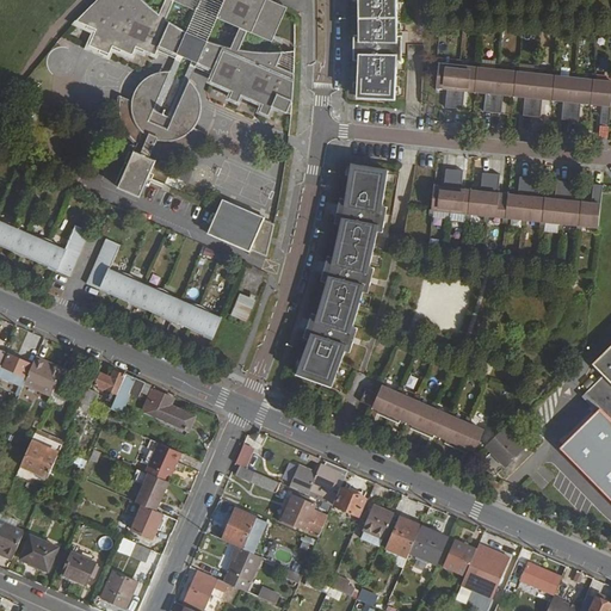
[(177,54),(187,32),(164,19),(162,18),(160,17),(159,16),(142,0),(97,0),(76,20),(87,25),(87,28),(94,31),(88,45),(99,50),(98,53),(107,56),(111,49),(119,53),(121,50),(133,55),(135,49),(143,53),(143,50),(155,55),(158,50),(176,59),(177,54)]
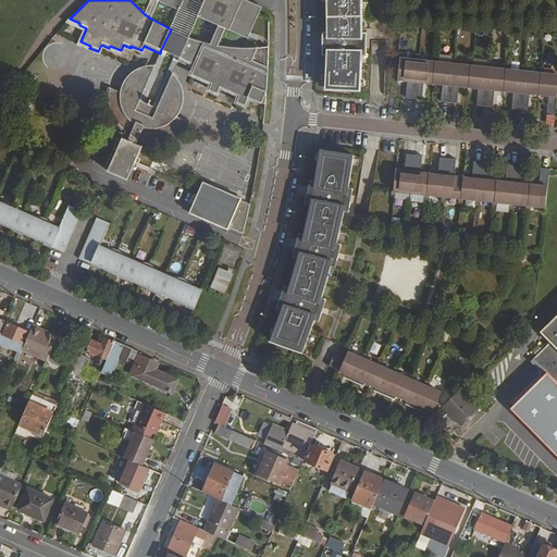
[(150,0),(145,14),(146,15),(148,16),(149,17),(157,0),(150,0)]
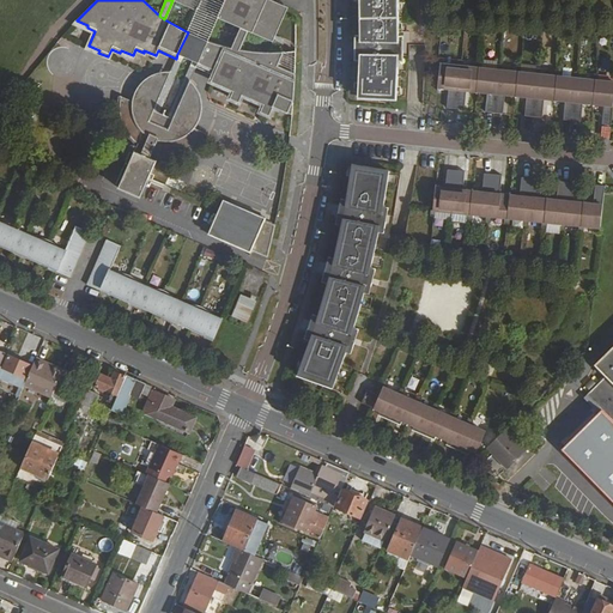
[(207,0),(201,0),(198,8),(188,32),(193,35),(207,0)]
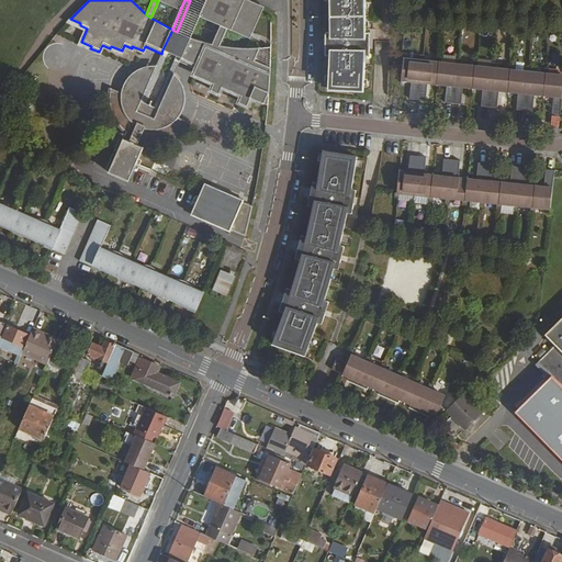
[(200,0),(184,35),(190,37),(200,14),(205,0),(200,0)]
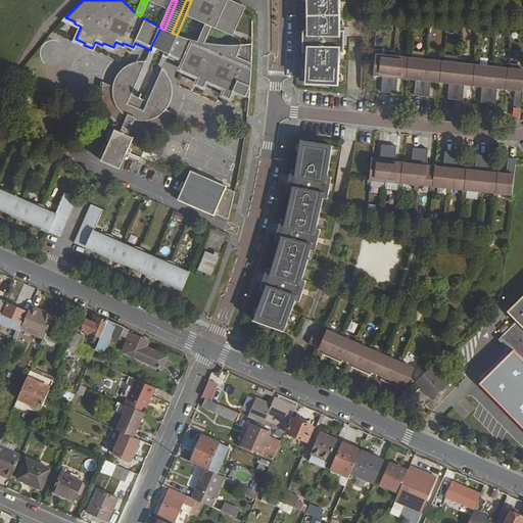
[(191,0),(186,13),(206,21),(211,24),(218,27),(220,24),(231,29),(238,11),(236,11),(239,4),(237,4),(229,0),(191,0)]
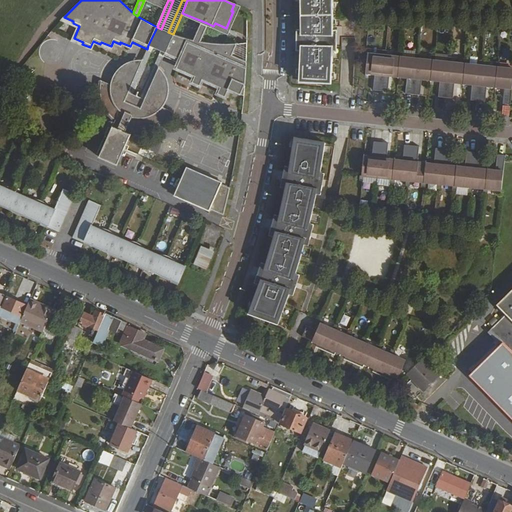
[(296,0),(297,16),(297,27),(297,49),(297,65),(296,79),(329,81),(329,68),(330,50),(331,28),(330,22),(330,5),(329,0),(296,0)]
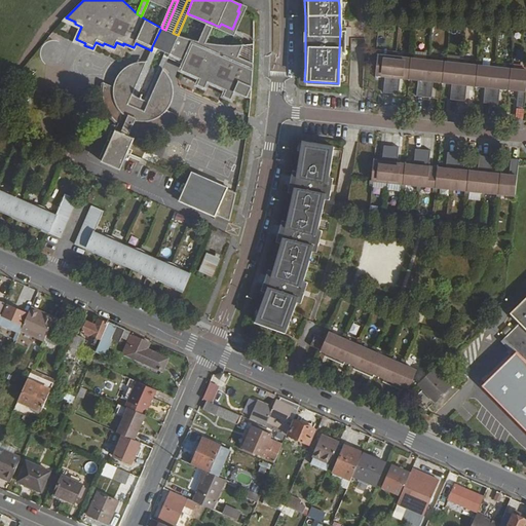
[(213,24),(208,22),(199,42),(204,43),(213,24)]
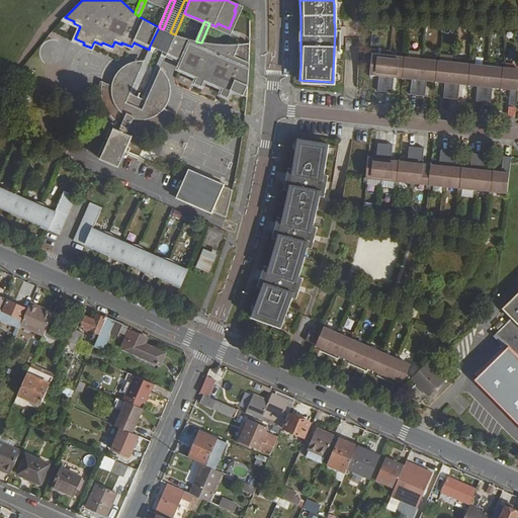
[(163,29),(159,27),(150,46),(155,48),(162,52),(167,53),(175,34),(170,32),(163,29)]
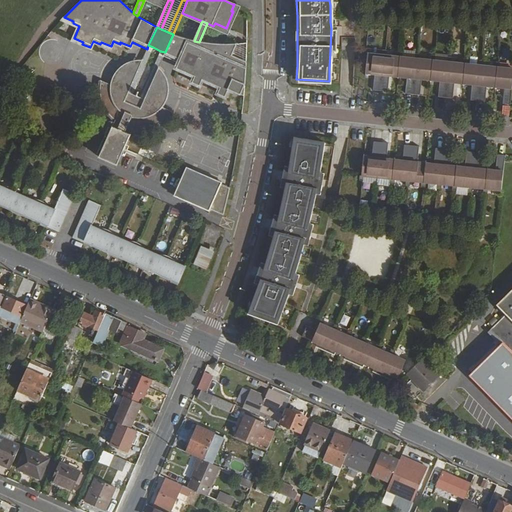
[(194,41),(173,34),(165,52),(163,56),(178,63),(176,67),(195,75),(192,82),(199,86),(203,78),(221,86),(217,94),(225,97),(228,89),(240,95),(245,84),(247,43),(219,44),(199,42),(194,41)]
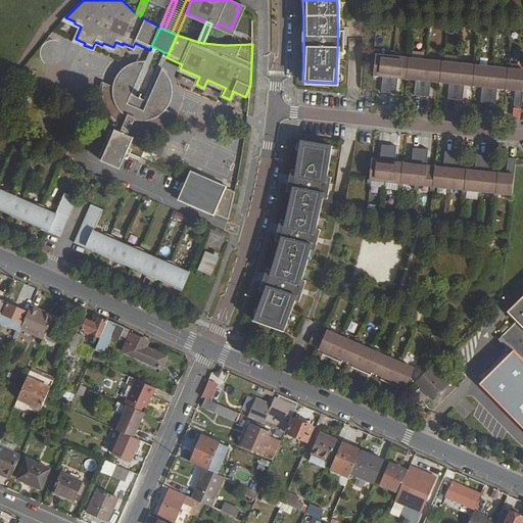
[(150,50),(144,63),(149,63),(156,48),(151,46),(150,50)]
